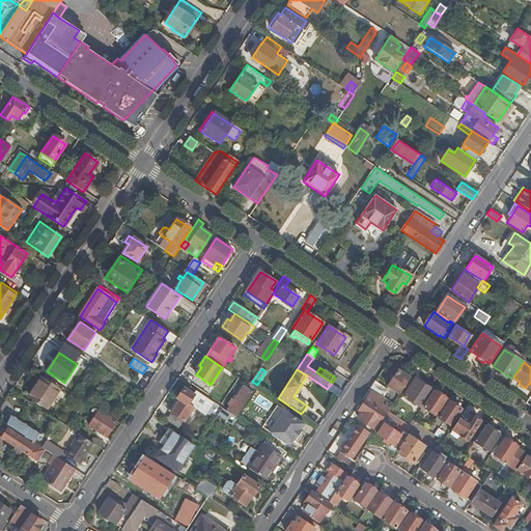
[(388,387),(399,394),(410,379),(398,370),(388,387)]
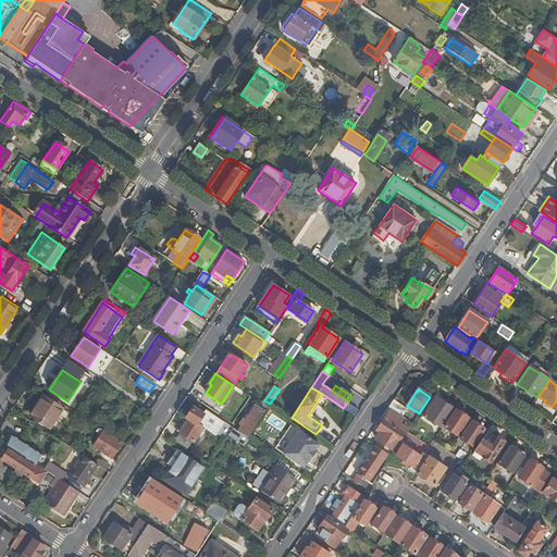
[(49,429),(62,409),(44,397),(41,400),(39,398),(34,407),(36,408),(31,417),(49,429)]
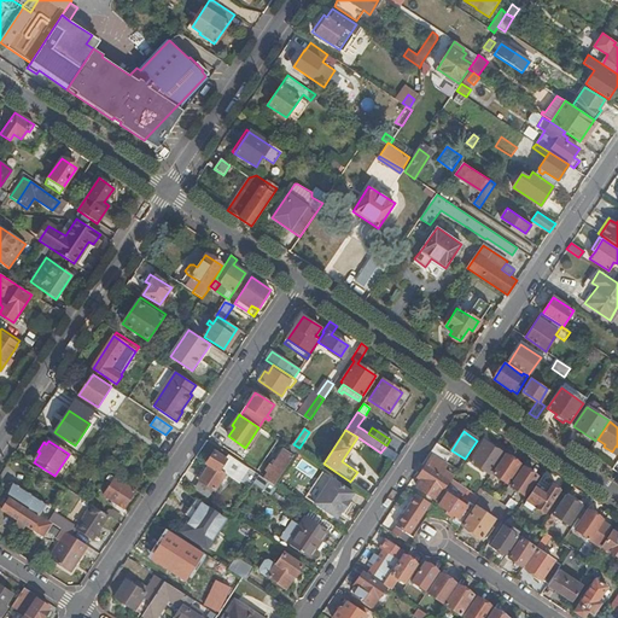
[(487,443),(483,441),(470,461),(490,476),(503,454),(505,452),(488,441),(487,443)]
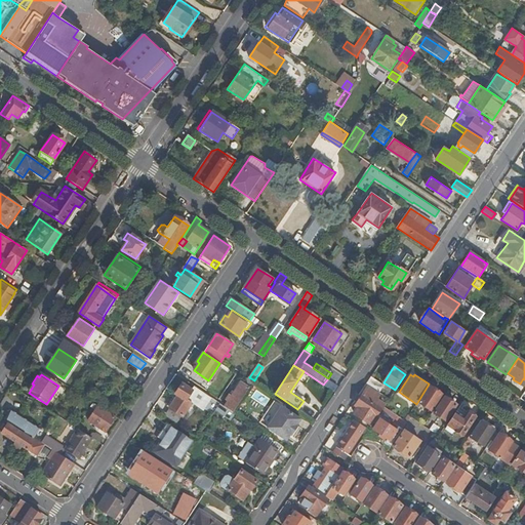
[(370,376),(365,385),(378,393),(384,386),(370,376)]
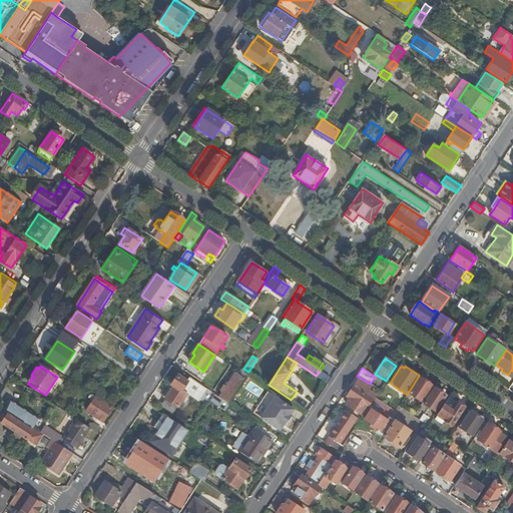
[(247,382),(252,375),(248,372),(243,379),(247,382)]
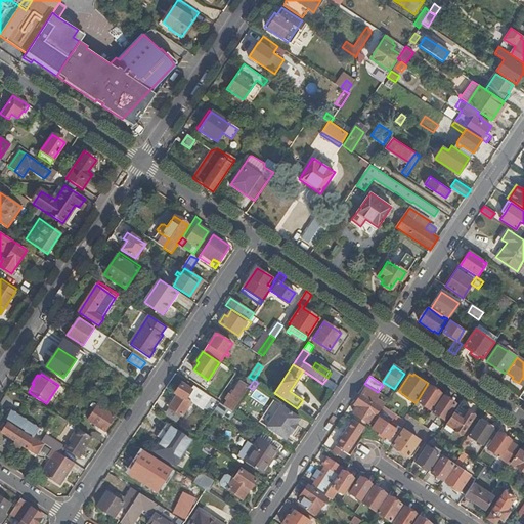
[(223,405),(232,411),(249,387),(241,382),(223,405)]
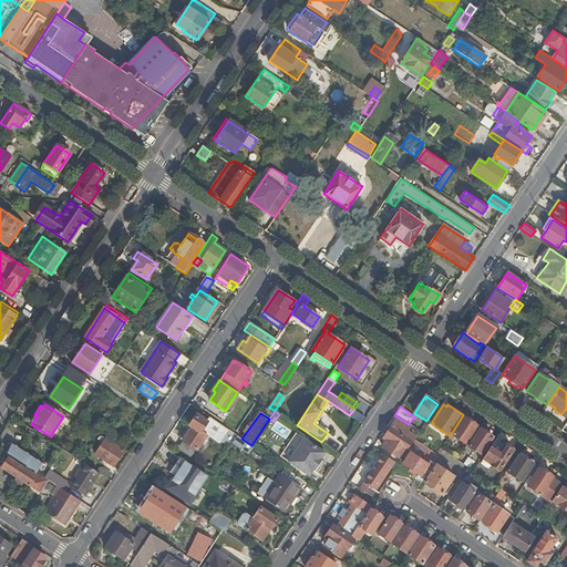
[(220,441),(228,430),(218,424),(216,428),(196,414),(189,425),(192,428),(183,441),(197,451),(208,433),(220,441)]
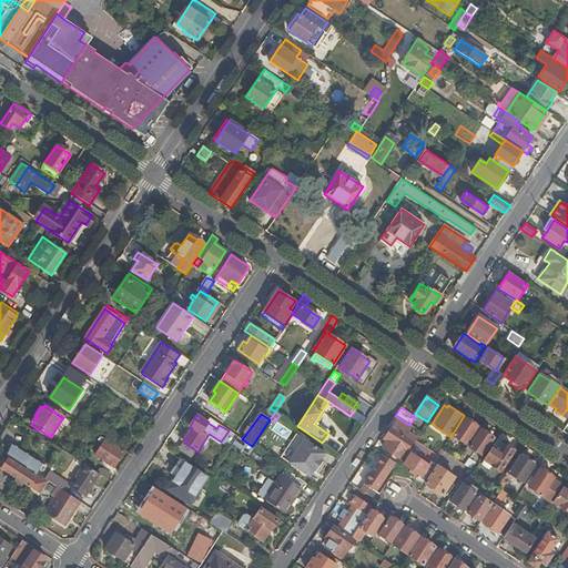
[(466,444),(477,427),(464,418),(453,436),(466,444)]
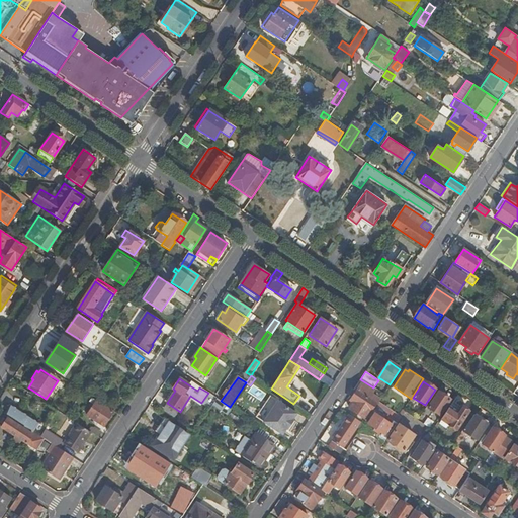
[(375,403),(372,401),(369,399),(374,391),(363,382),(352,399),(354,400),(349,408),(365,419),(375,403)]
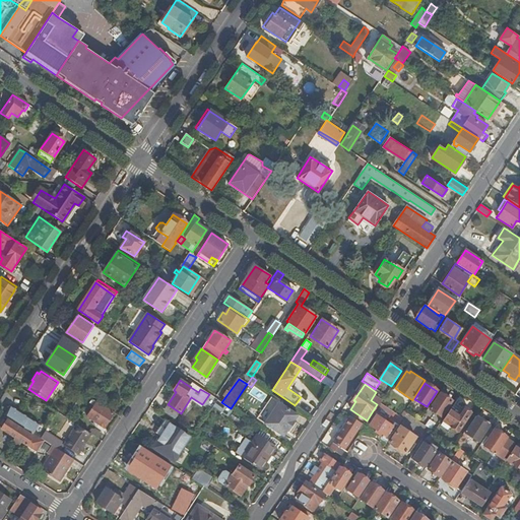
[(441,416),(452,401),(440,393),(430,409),(441,416)]
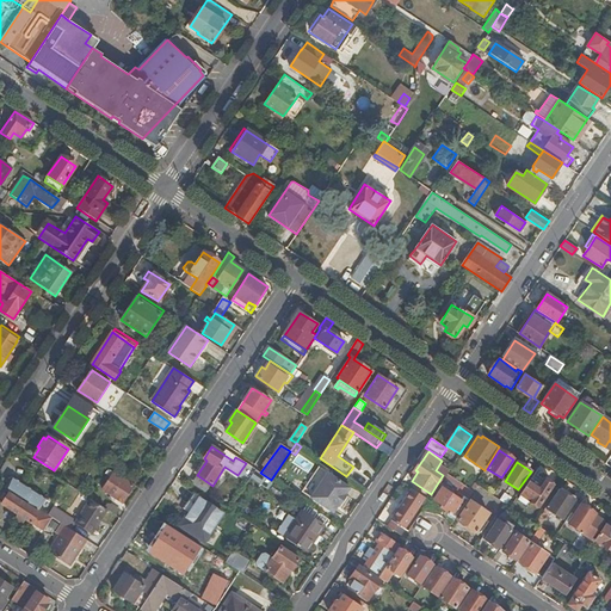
[(133,486),(107,470),(105,474),(111,477),(103,489),(109,494),(111,495),(122,503),(133,486)]
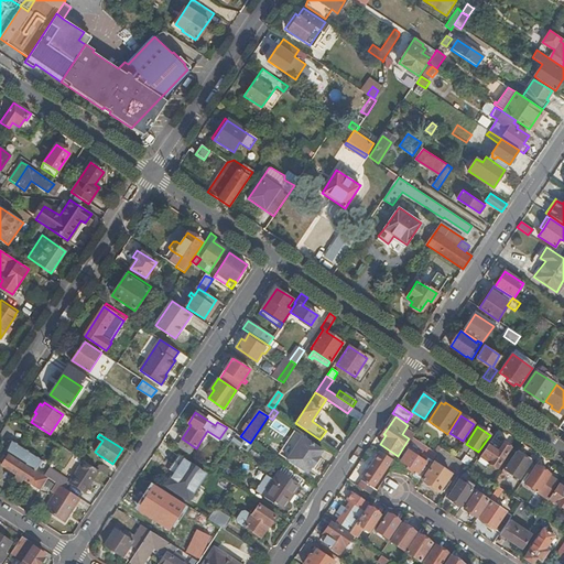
[(320,456),(324,451),(303,436),(288,459),(308,474),(312,467),(314,468),(321,457),(320,456)]
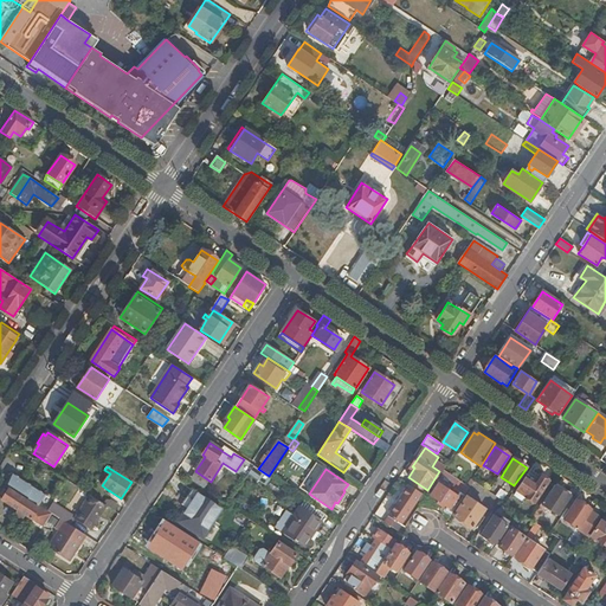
[(189,481),(205,490),(211,482),(195,471),(189,481)]
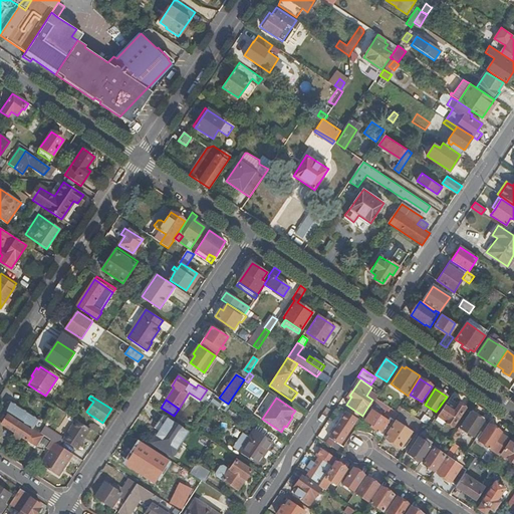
[(5,411),(24,423),(33,429),(37,421),(10,403),(5,411)]
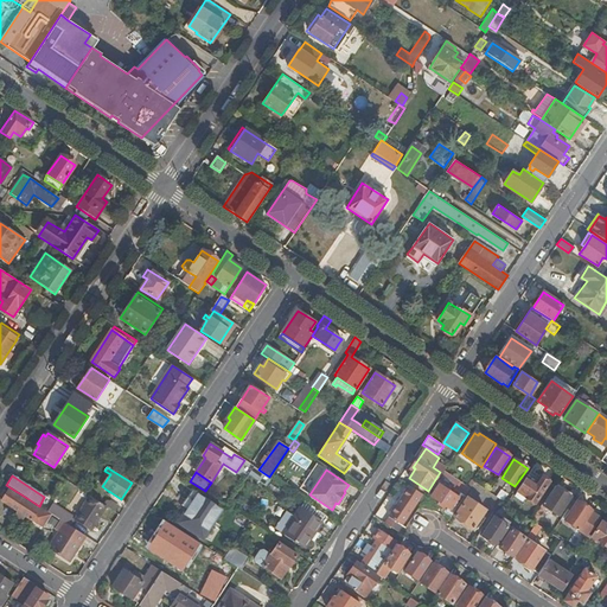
[(535,481),(528,477),(518,492),(517,493),(515,497),(523,502),(525,498),(526,497),(535,503),(549,483),(540,475),(535,481)]
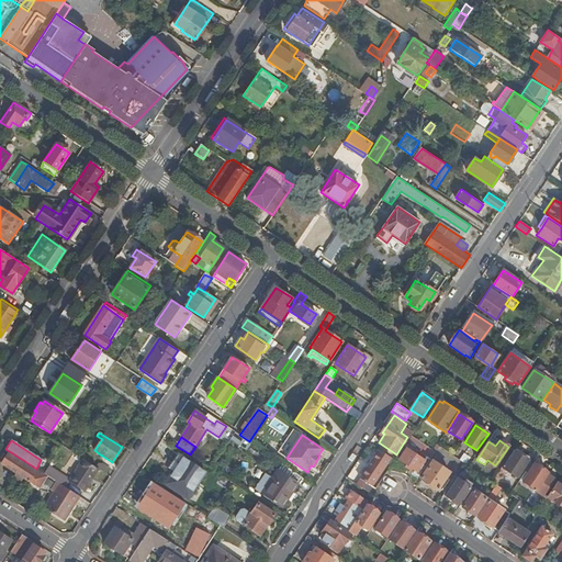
[(405,444),(395,458),(400,460),(406,449),(408,446),(405,444)]
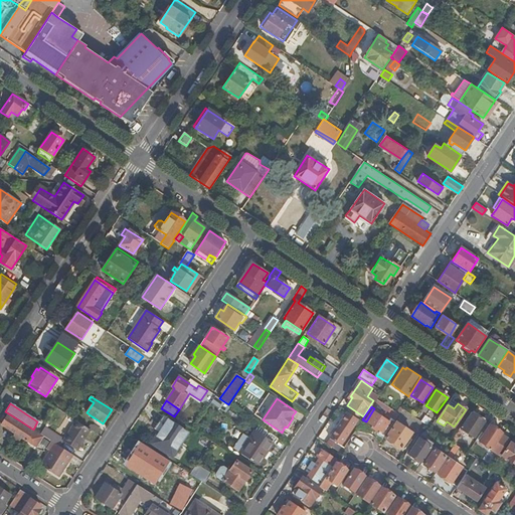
[(473,410),(471,413),(484,421),(486,419),(473,410)]
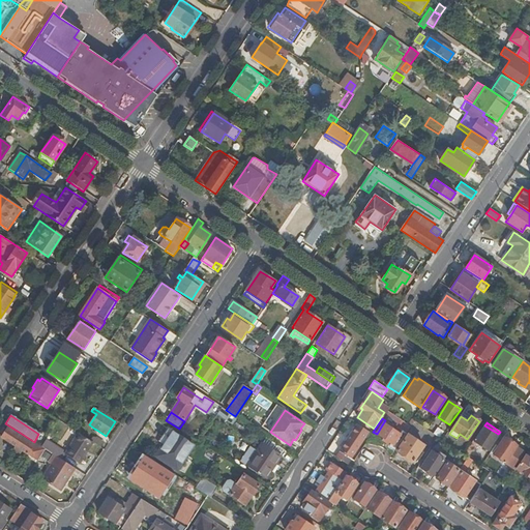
[(396,446),(407,432),(403,429),(399,434),(383,423),(377,434),(383,438),(382,439),(390,446),(392,444),(396,446)]
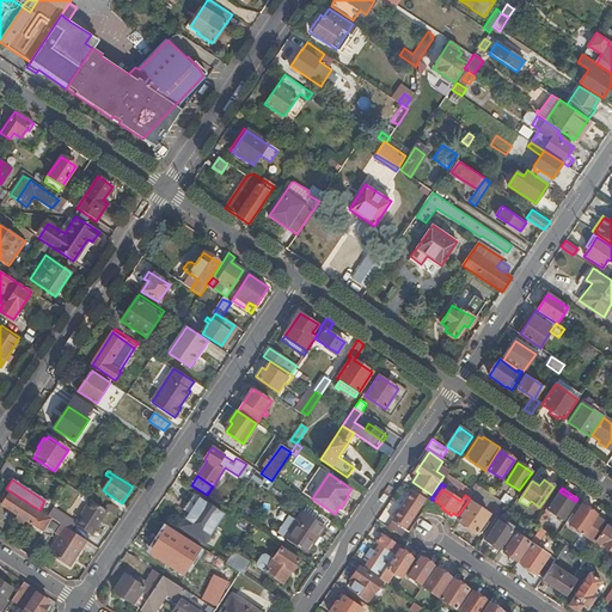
[(414,490),(387,528),(404,539),(408,533),(404,531),(426,499),(414,490)]
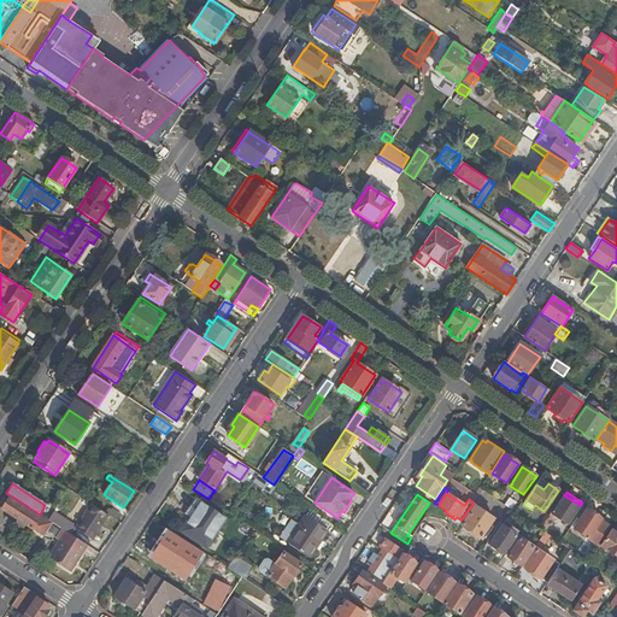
[(552,513),(551,513),(545,521),(550,523),(554,516),(566,524),(580,505),(564,495),(552,513)]
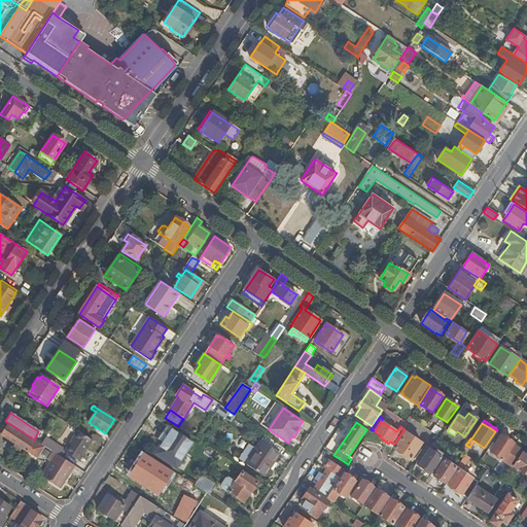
[(21,449),(38,459),(45,447),(34,440),(25,433),(24,436),(7,426),(1,435),(15,446),(13,449),(19,452),(21,449)]
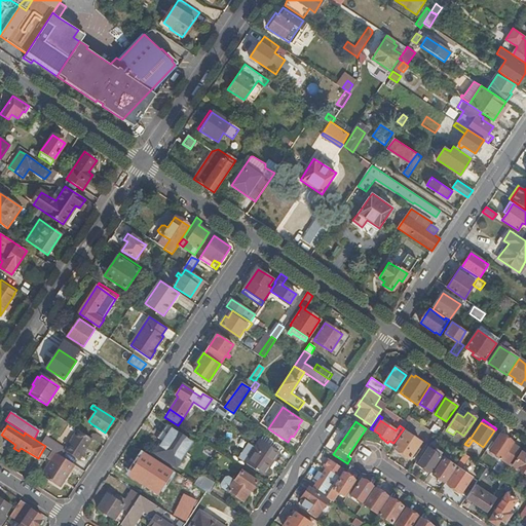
[(176,465),(191,443),(167,426),(162,435),(167,438),(157,453),(176,465)]
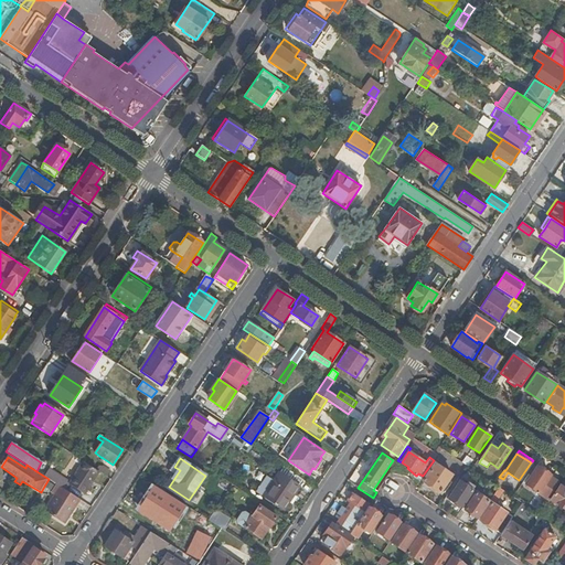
[(397,460),(390,472),(403,476),(407,468),(408,467),(402,462),(397,460)]
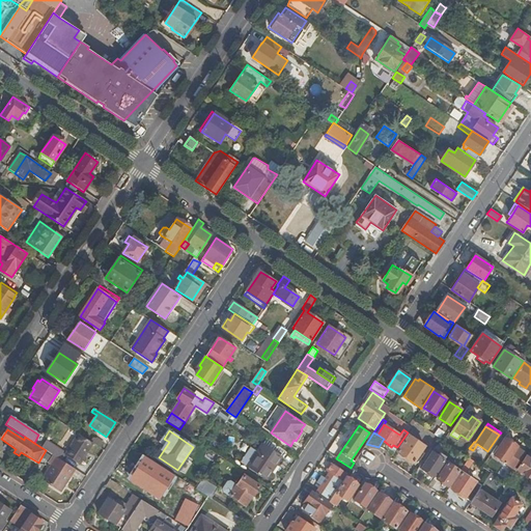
[(80,464),(93,444),(79,435),(65,454),(80,464)]
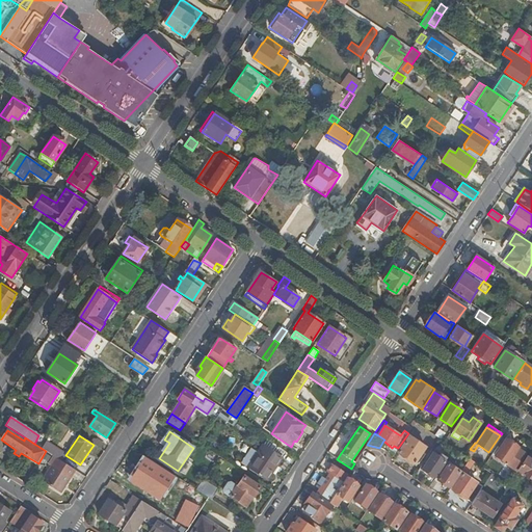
[(414,463),(425,447),(409,436),(398,453),(414,463)]
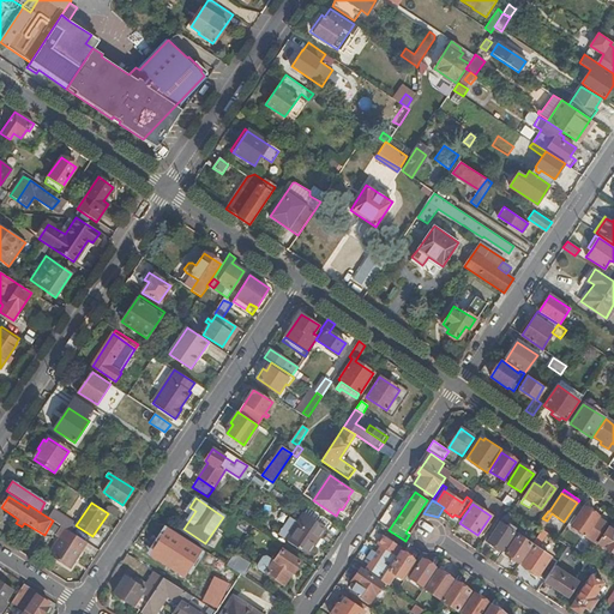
[(599,516),(581,504),(567,524),(595,542),(607,523),(597,517),(599,516)]
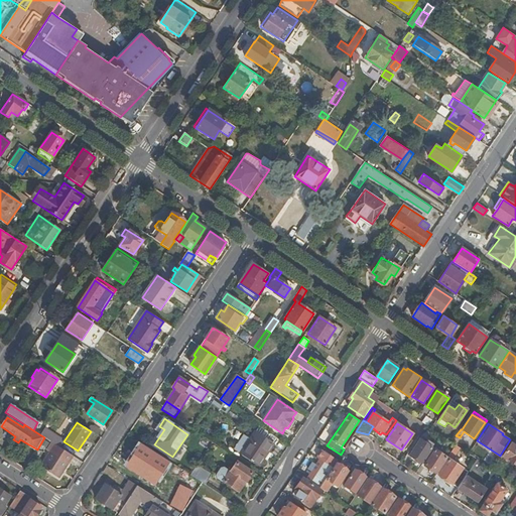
[(99,435),(103,430),(95,425),(87,425),(86,427),(99,435)]
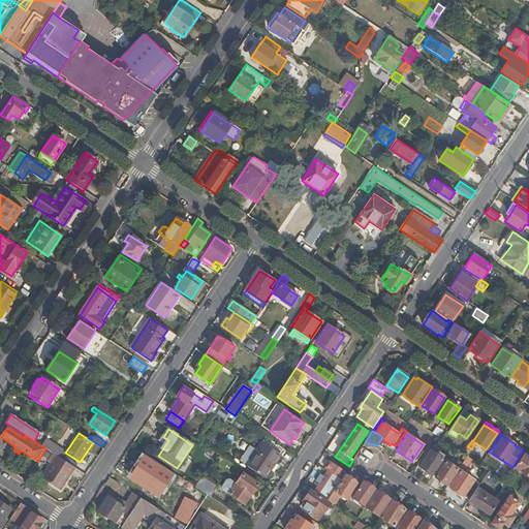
[(274,463),(283,448),(267,437),(257,450),(248,465),(247,466),(263,477),(269,470),(273,472),(277,466),(274,463)]
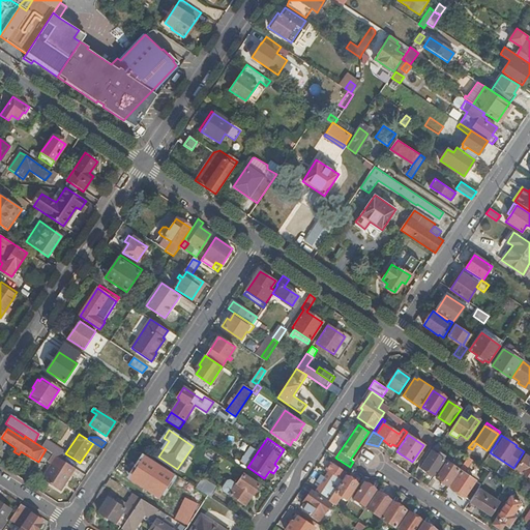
[(241,462),(248,466),(258,451),(252,446),(241,462)]
